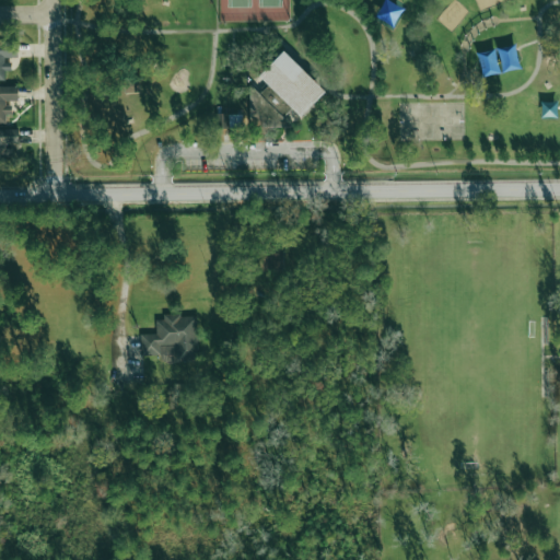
[(0,80),(8,81),(9,59),(18,59),(18,43),(0,42),(0,80)]
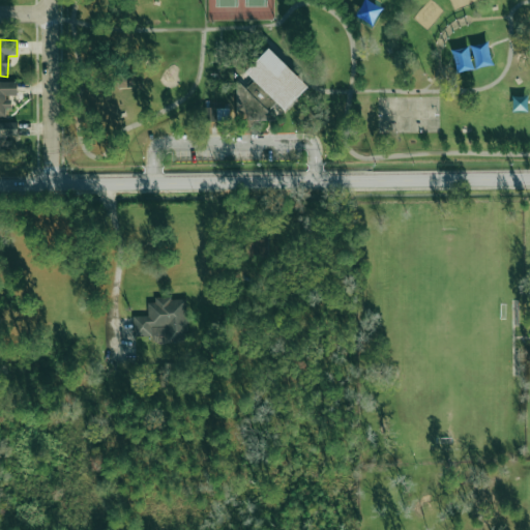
[(286,111),(308,86),(268,48),(245,72),(254,80),(245,89),(239,82),(233,88),(242,97),(233,108),(255,127),(277,104),(286,111)]
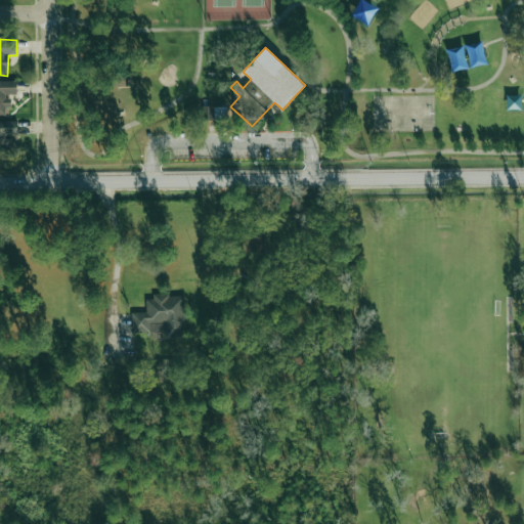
[(117,87),(131,86),(130,72),(116,73),(117,87)]
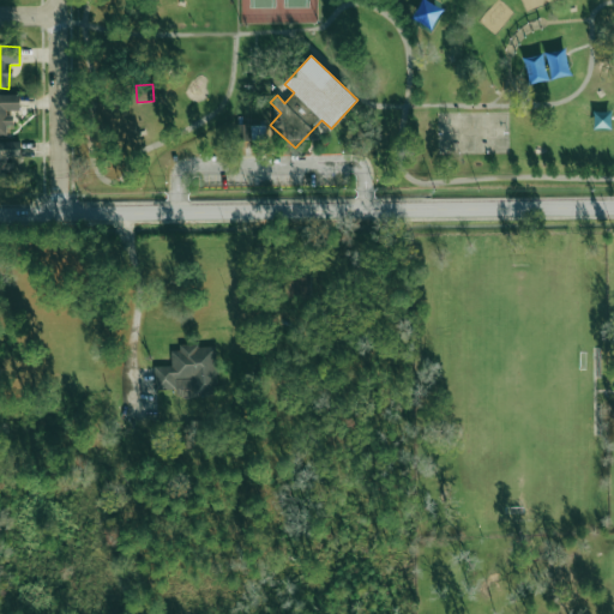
[(0,134),(7,136),(6,126),(13,125),(12,112),(20,112),(19,94),(0,94),(0,134)]
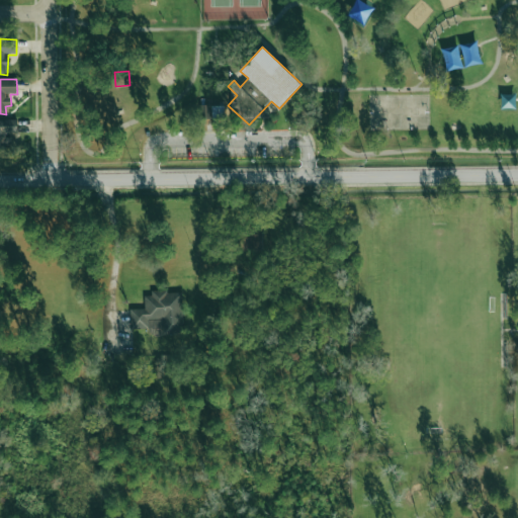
[(224,106),(200,105),(200,117),(224,118),(224,106)]
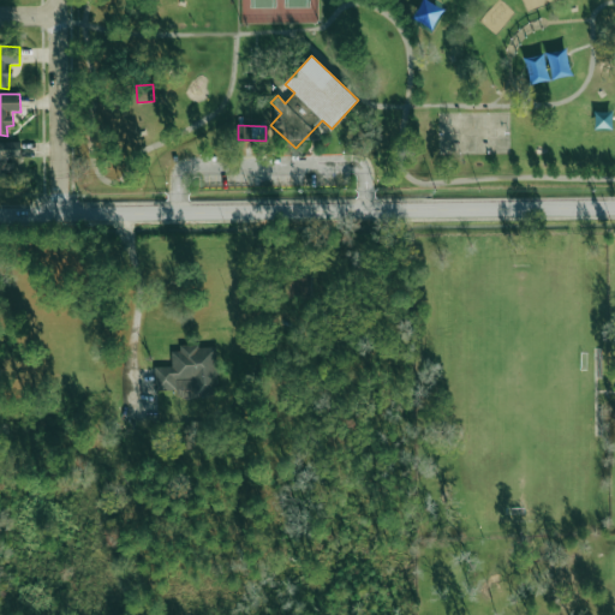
[(0,172),(19,172),(19,142),(0,142),(0,172)]
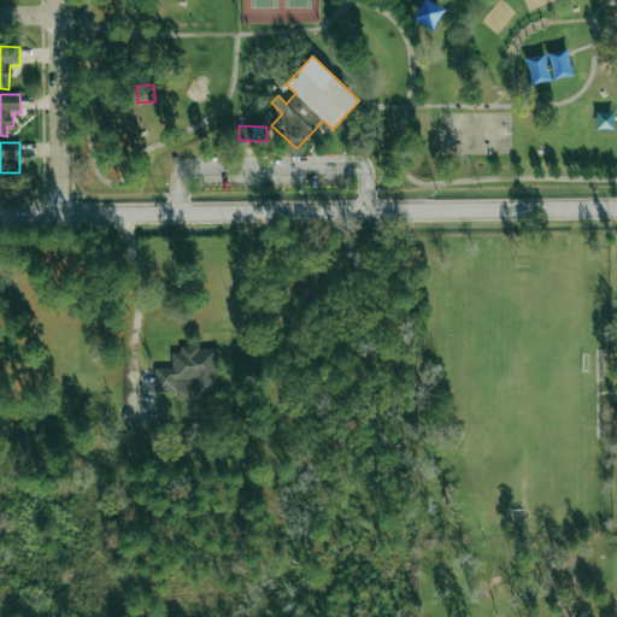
[(217,347),(171,350),(172,368),(154,368),(156,395),(218,394),(217,347)]
